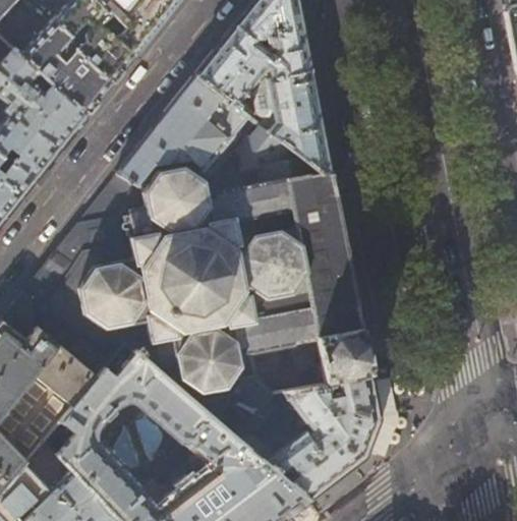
[(0,0),(0,18),(17,0),(0,0)]
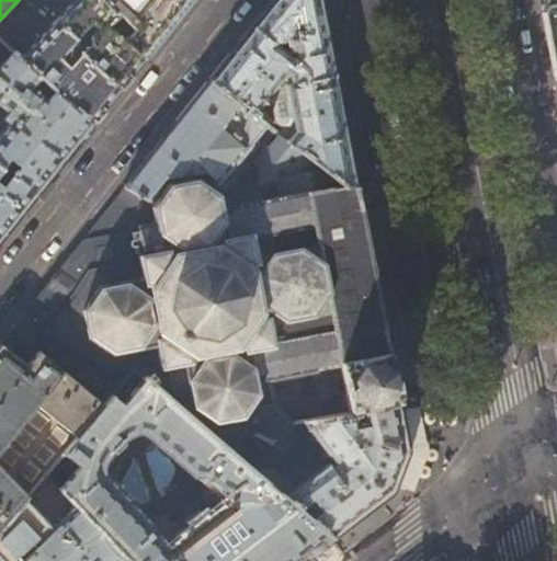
[(106,0),(77,0),(58,21),(90,50),(83,58),(122,91),(134,75),(147,58),(127,38),(135,30),(106,0)]
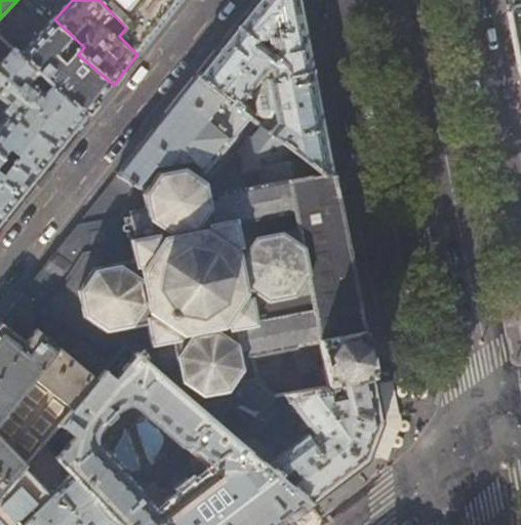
[(99,0),(126,28),(119,36),(137,54),(156,32),(173,10),(181,0),(99,0)]
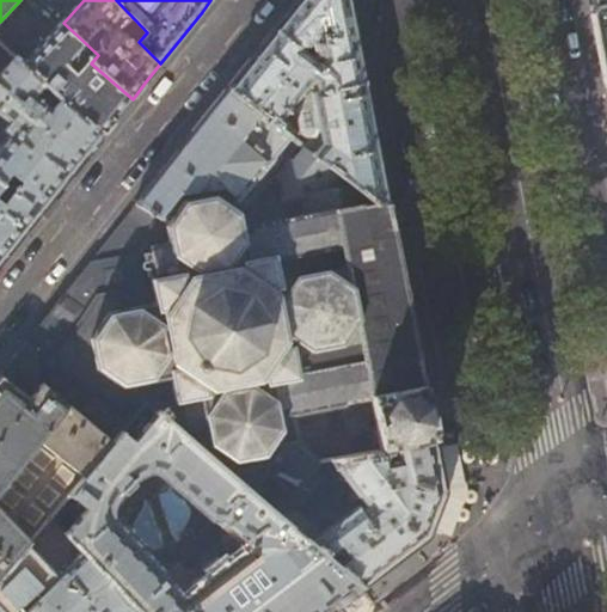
[(392,200),(388,182),(376,121),(362,47),(353,0),(302,0),(280,30),(234,87),(376,201),(379,202),(392,200)]
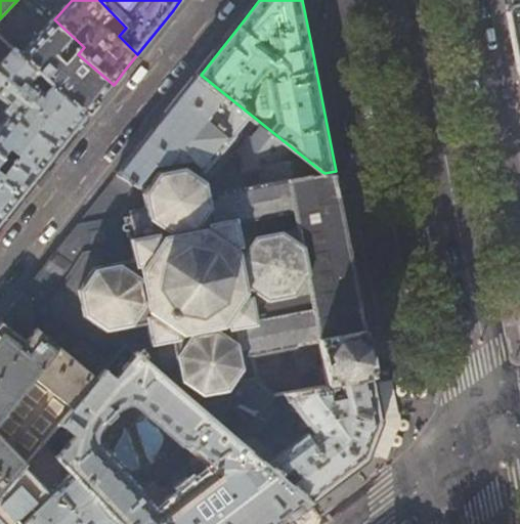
[(519,4),(511,6),(518,43),(519,49),(519,4)]
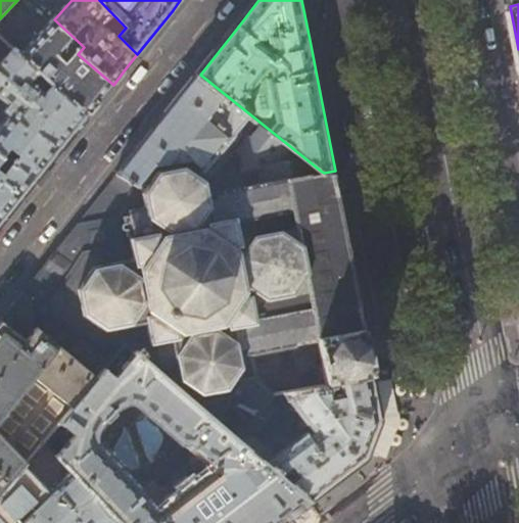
[(54,19),(22,54),(41,72),(55,85),(89,115),(100,101),(113,85),(78,54),(84,47),(54,19)]
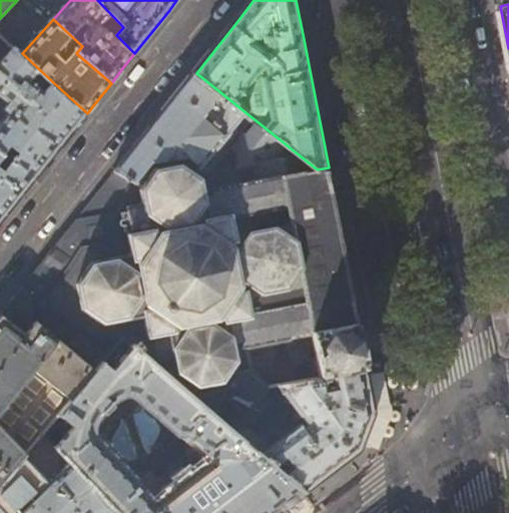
[(0,66),(0,94),(4,98),(0,103),(11,113),(0,126),(0,149),(36,178),(49,161),(71,133),(87,113),(54,83),(44,93),(31,80),(40,70),(22,53),(17,48),(0,66)]
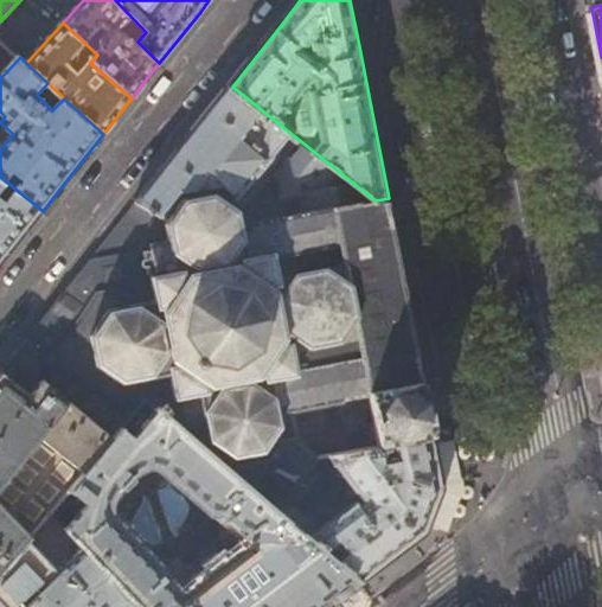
[(294,210),(292,197),(315,192),(335,168),(232,87),(187,142),(139,204),(167,219),(184,196),(191,195),(190,192),(209,189),(210,191),(215,191),(223,193),(226,187),(241,199),(276,158),(276,157),(293,136),(303,145),(293,158),(289,155),(254,198),(256,211),(243,215),(242,210),(241,208),(242,219),(294,210)]
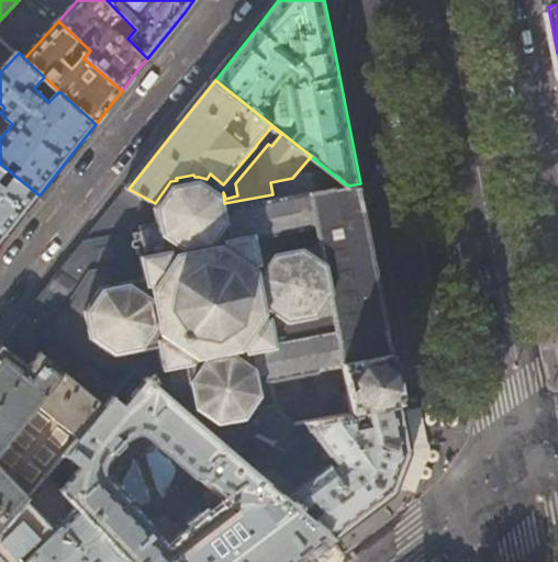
[(0,244),(2,240),(40,195),(0,164),(0,244)]
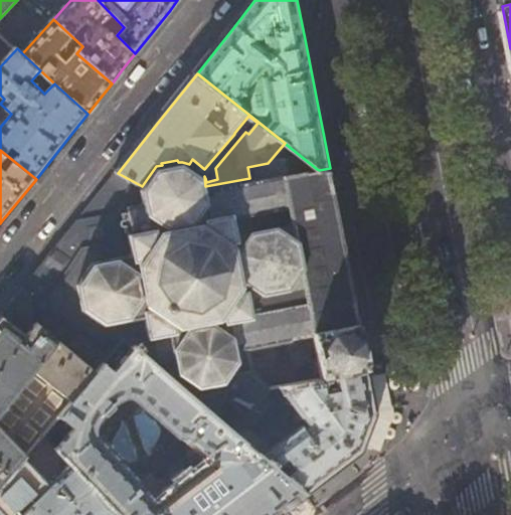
[(142,186),(118,173),(59,246),(32,281),(67,310),(64,315),(81,331),(110,356),(127,339),(136,345),(196,397),(217,415),(229,398),(248,414),(273,389),(275,388),(256,370),(252,350),(316,338),(322,368),(320,369),(319,370),(320,376),(323,376),(324,378),(368,369),(364,350),(360,329),(340,221),(330,168),(319,170),(317,169),(291,173),(290,171),(205,186),(204,176),(188,165),(189,164),(182,162),(178,162),(177,160),(161,163),(162,165),(156,166),(142,186)]
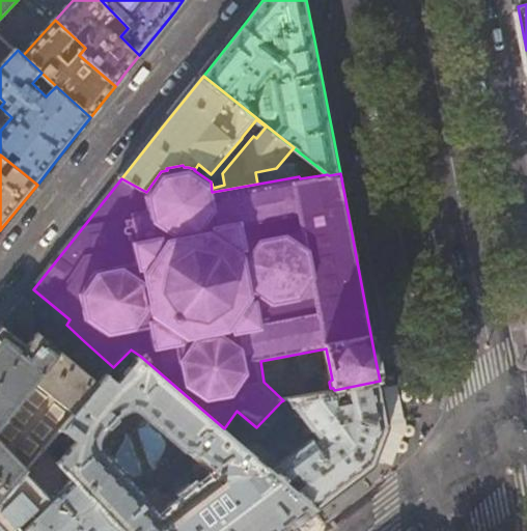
[(20,306),(3,327),(29,345),(39,333),(70,358),(84,341),(66,325),(70,319),(33,289),(20,306)]
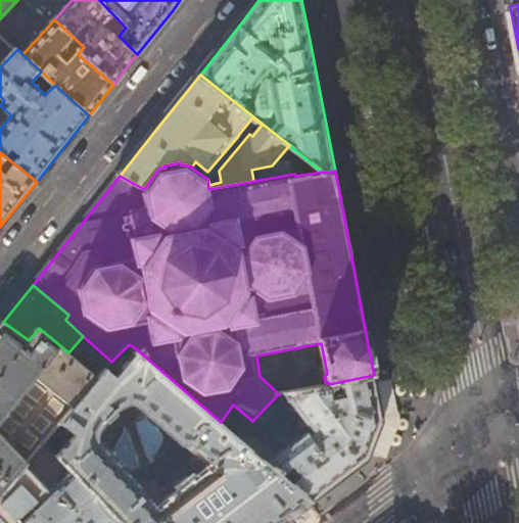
[(111,362),(83,336),(68,352),(39,328),(29,340),(3,322),(0,325),(0,496),(30,462),(46,440),(108,366),(111,362)]
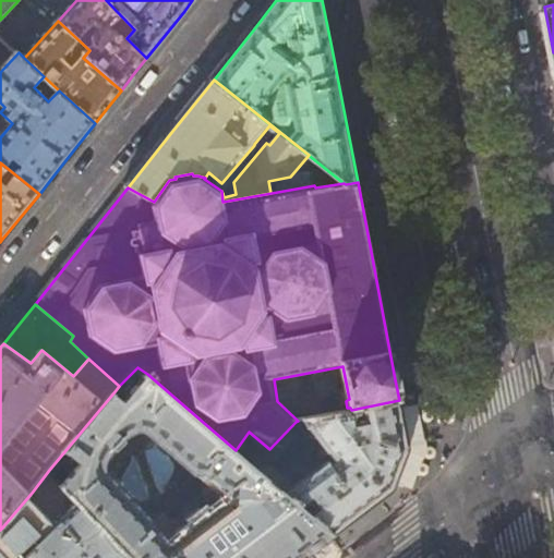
[(301,557),(306,554),(333,534),(286,494),(281,489),(275,495),(269,496),(268,493),(266,489),(263,487),(260,487),(259,486),(268,480),(236,450),(213,431),(147,374),(125,399),(116,390),(49,470),(77,499),(132,557),(301,557)]
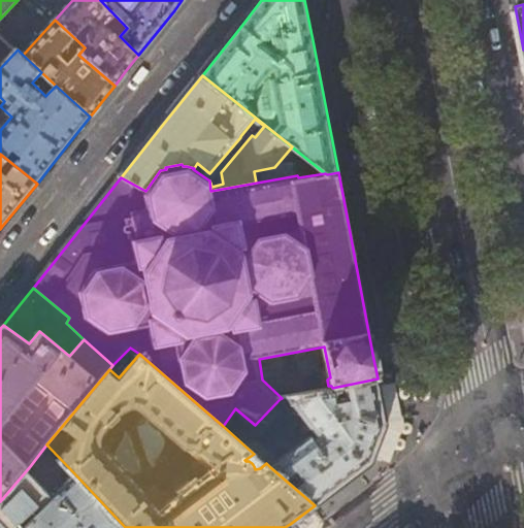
[(382,402),(378,378),(332,388),(290,397),(319,436),(314,440),(310,437),(270,467),(315,505),(350,479),(371,463),(386,424),(382,402)]
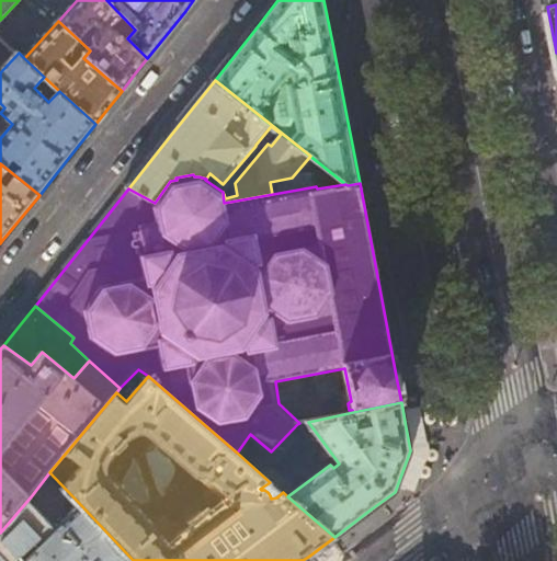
[(32,495),(0,533),(0,560),(133,560),(78,502),(61,518),(54,517),(32,495)]
